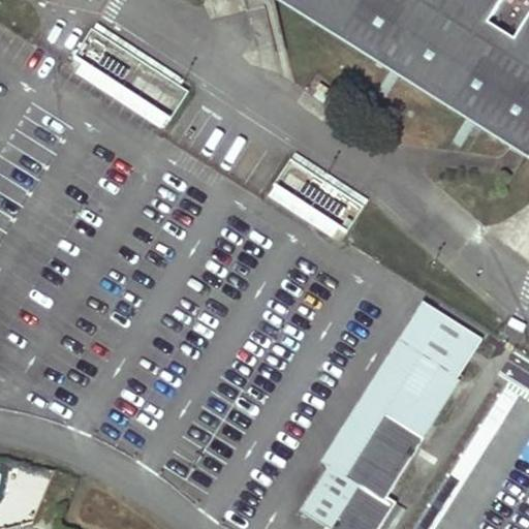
[(528,0),(285,0),(296,6),(286,19),(373,74),(381,61),(526,153),(528,148),(528,0)]
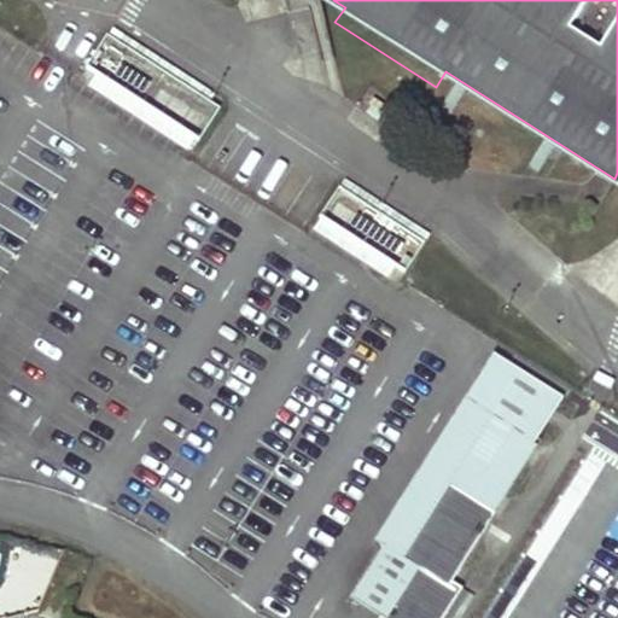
[(220,99),(106,24),(83,58),(198,133),(220,99)]
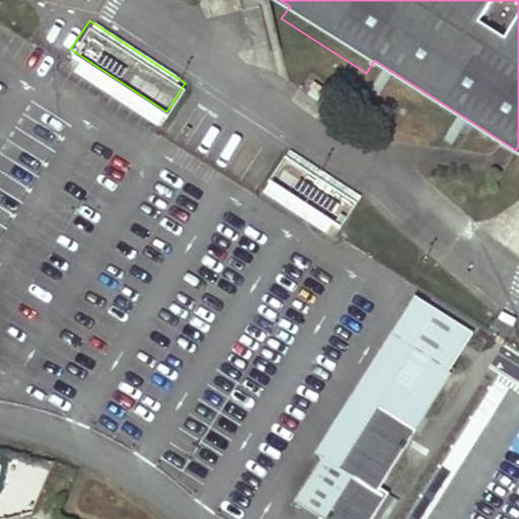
[(357,193),(285,146),(267,174),(339,220),(357,193)]
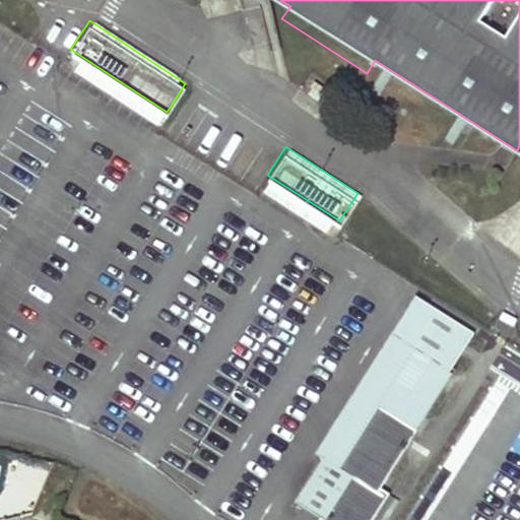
[(369,519),(384,497),(376,492),(473,335),(419,301),(396,338),(415,350),(339,471),(351,478),(324,519),(369,519)]
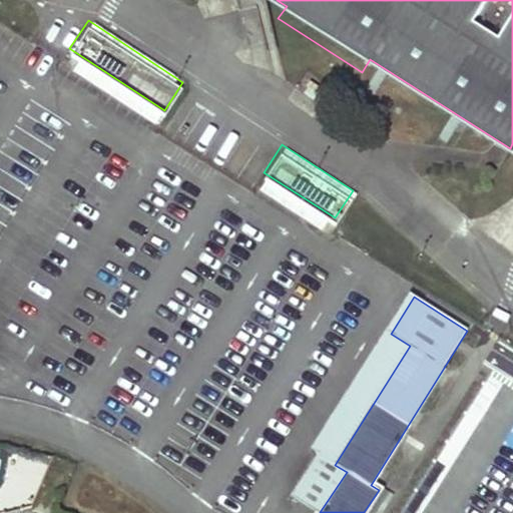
[(410,346),(391,334),(316,453),(319,455),(335,465),(410,346)]
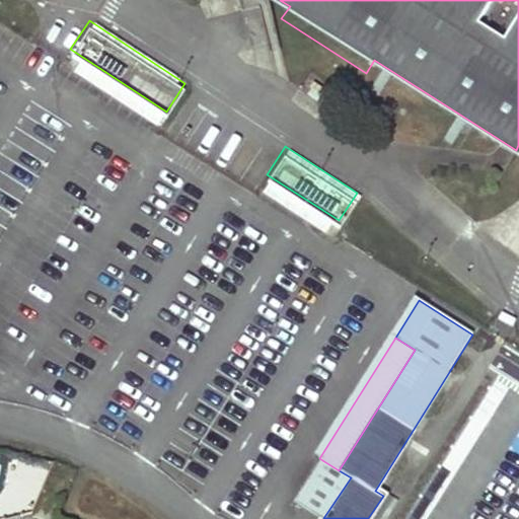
[(320,518),(323,518),(351,477),(339,470),(322,460),(295,503),(320,518)]
